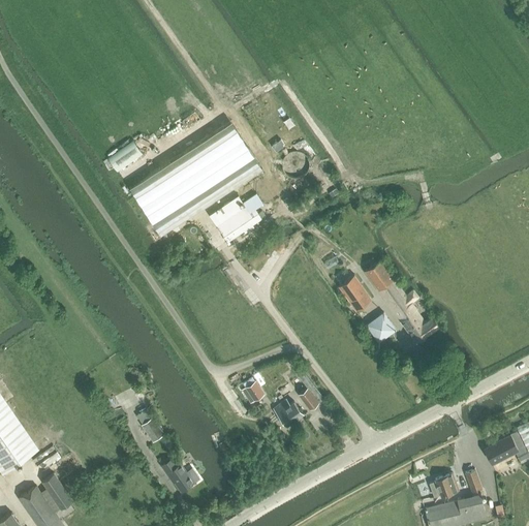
[(231,123),(129,190),(160,237),(262,169),(231,123)]
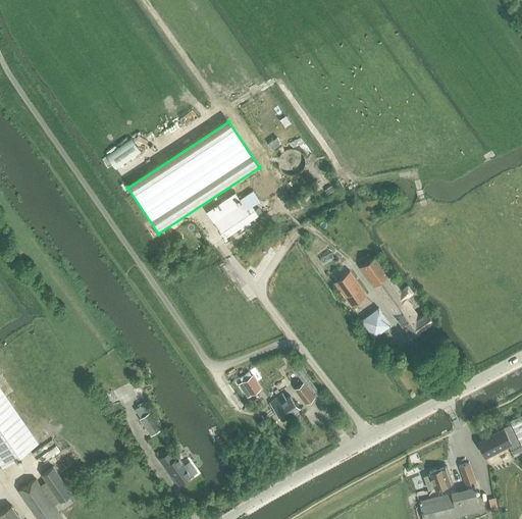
[(107,158),(116,171),(141,154),(132,141),(107,158)]
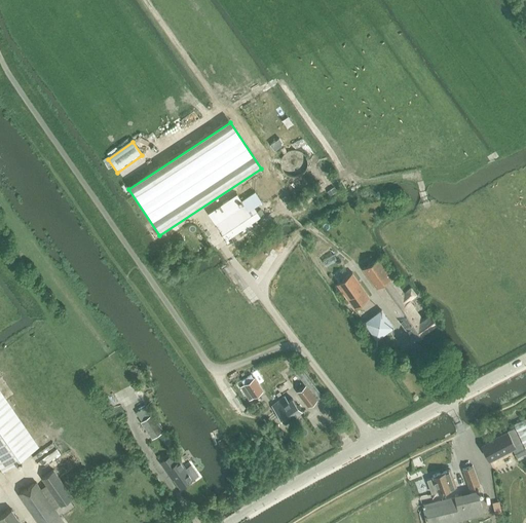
[(215,252),(229,241),(234,249),(242,243),(238,235),(261,220),(254,210),(263,203),(257,194),(242,203),(238,196),(210,216),(210,217),(198,225),(215,252)]
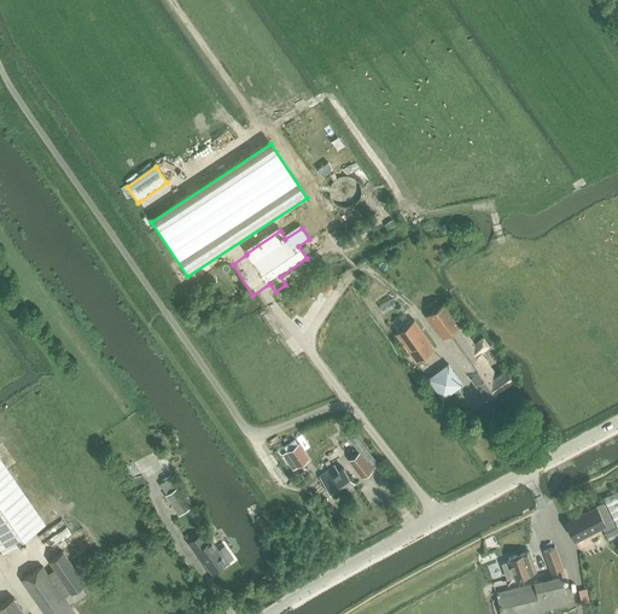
[(305,279),(307,281),(318,275),(314,268),(303,274),(305,279)]
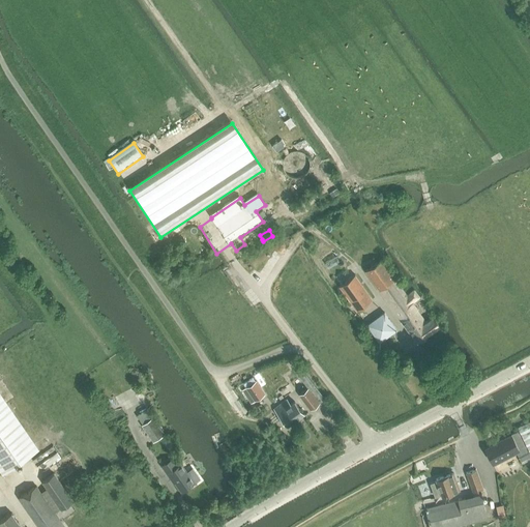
[(416,346),(440,328),(434,319),(425,325),(416,312),(417,312),(413,308),(416,305),(414,303),(419,299),(415,293),(407,298),(402,290),(403,288),(402,287),(400,288),(381,262),(365,273),(416,346)]
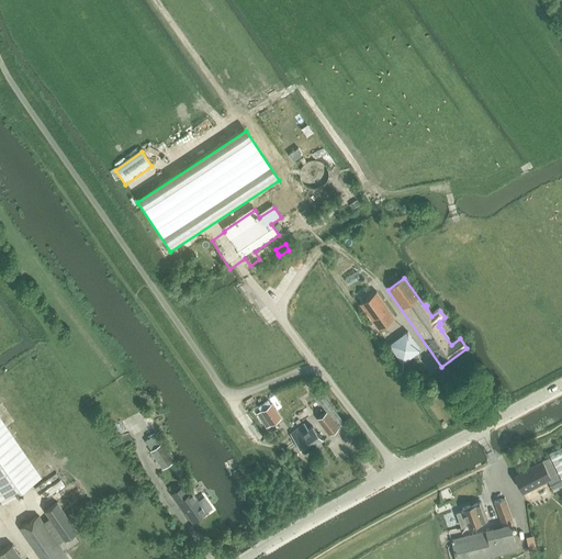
[(379,332),(395,321),(377,294),(361,305),(374,326),(371,330),(374,334),(379,332)]
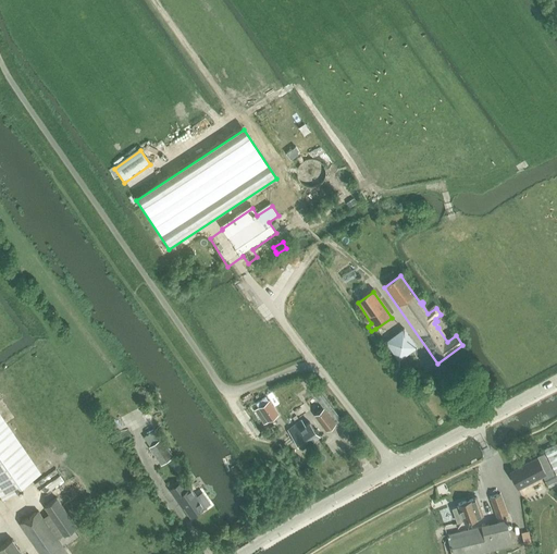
[(418,349),(405,330),(386,343),(399,361),(418,349)]
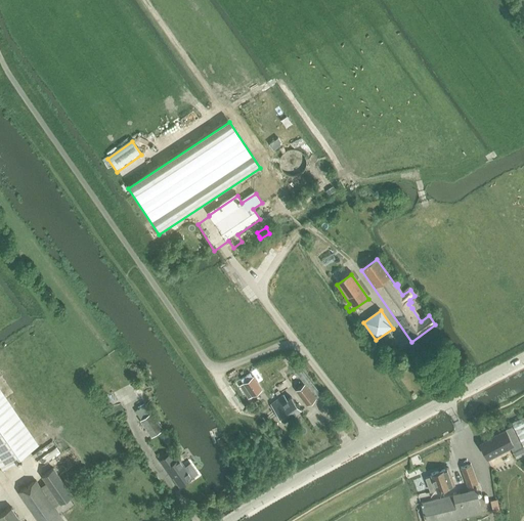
[(307,406),(315,400),(316,400),(321,396),(297,365),(292,370),(305,387),(297,393),(307,406)]
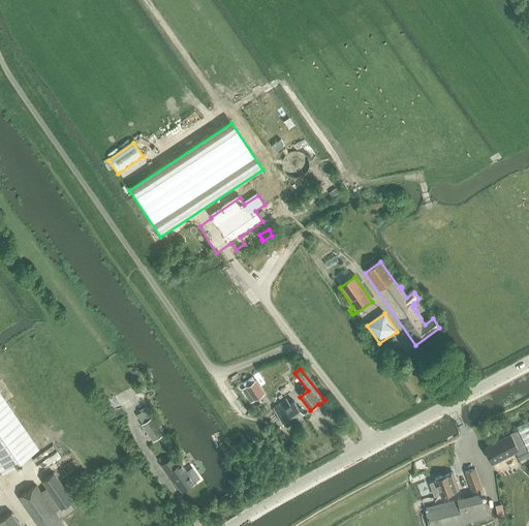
[(241,392),(250,405),(265,396),(255,382),(241,392)]
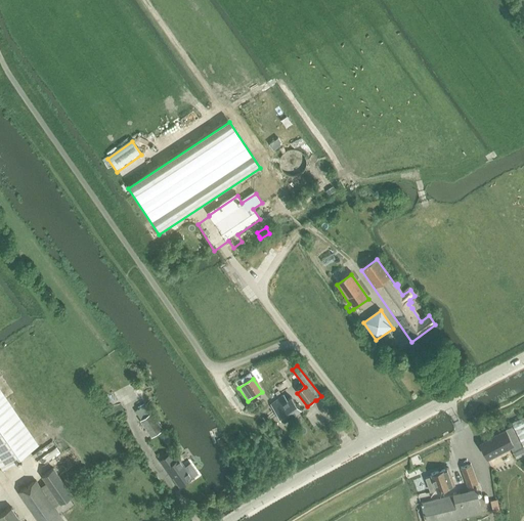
[(0,468),(3,473),(37,448),(5,402),(5,401),(0,394),(0,468)]
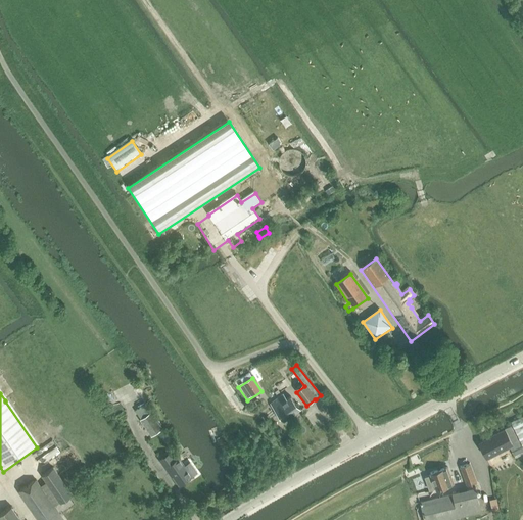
[(284,423),(299,411),(291,399),(287,403),(283,397),(271,407),(284,423)]
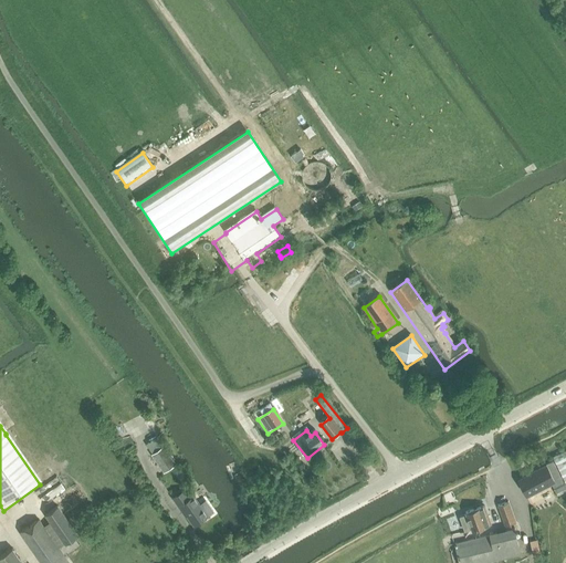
[(279,436),(271,440),(276,448),(283,442),(279,436)]
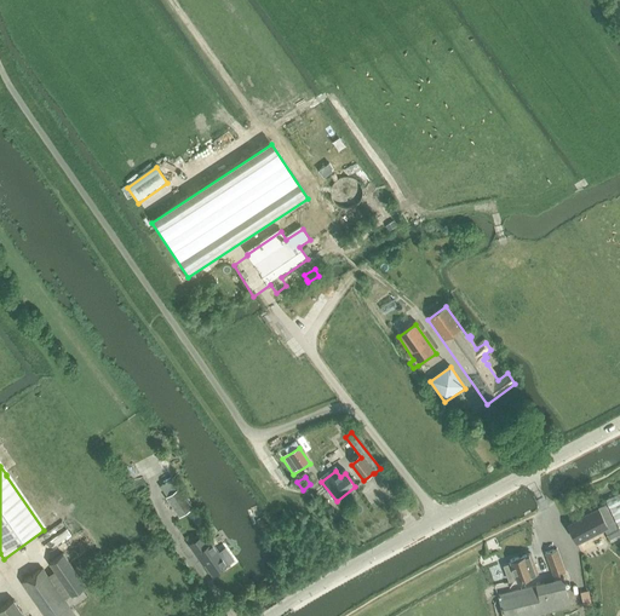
[(165,500),(179,519),(193,511),(172,481),(160,489),(167,499),(165,500)]
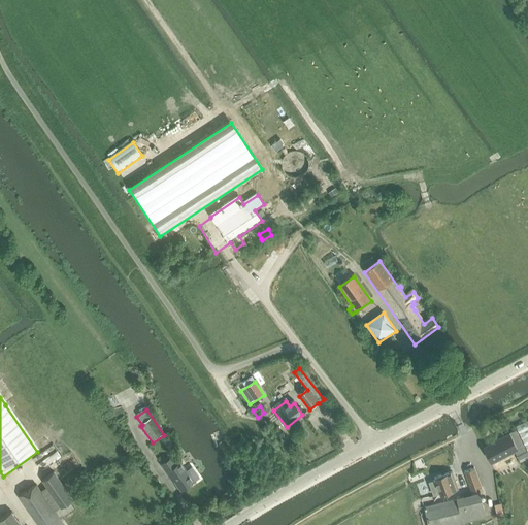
[(526,455),(525,452),(516,457),(520,466),(527,462),(527,424),(516,430),(527,454),(526,455)]
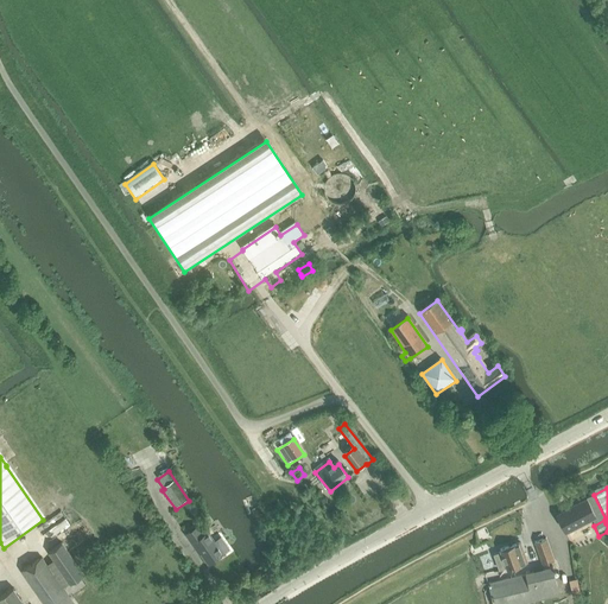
[(591,522),(594,526),(605,520),(594,500),(572,510),(574,512),(557,520),(565,535),(591,522)]
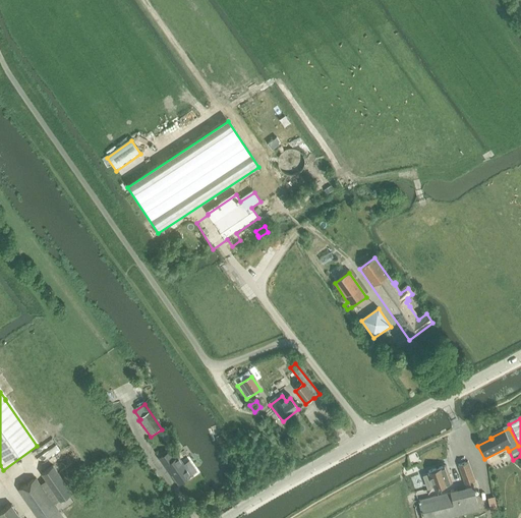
[(184,468),(178,460),(176,461),(170,454),(160,461),(169,475),(170,474),(178,485),(196,473),(189,464),(184,468)]
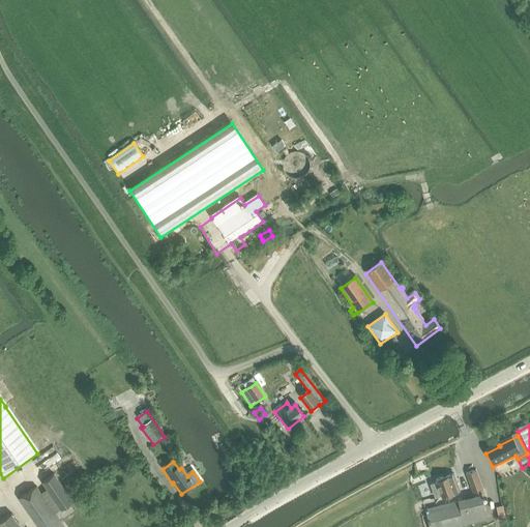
[(473,496),(483,492),(476,472),(466,476),(473,496)]
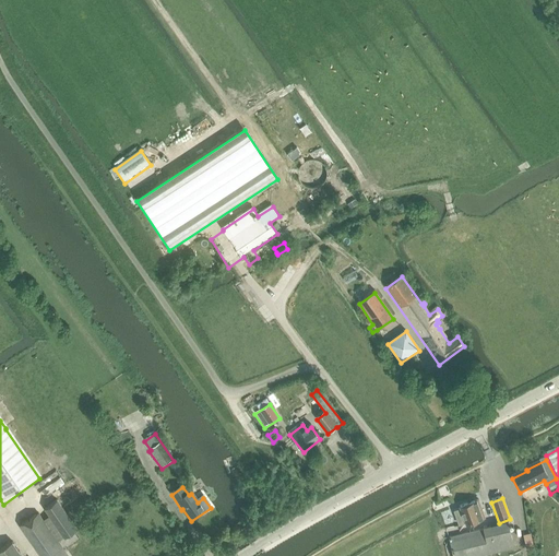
[(57,503),(44,511),(64,541),(76,532),(57,503)]
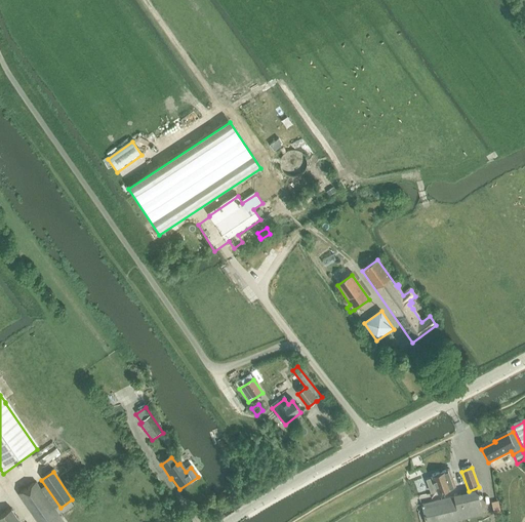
[(431,495),(437,492),(438,493),(455,488),(449,472),(432,478),(432,479),(433,480),(427,482),(431,495)]
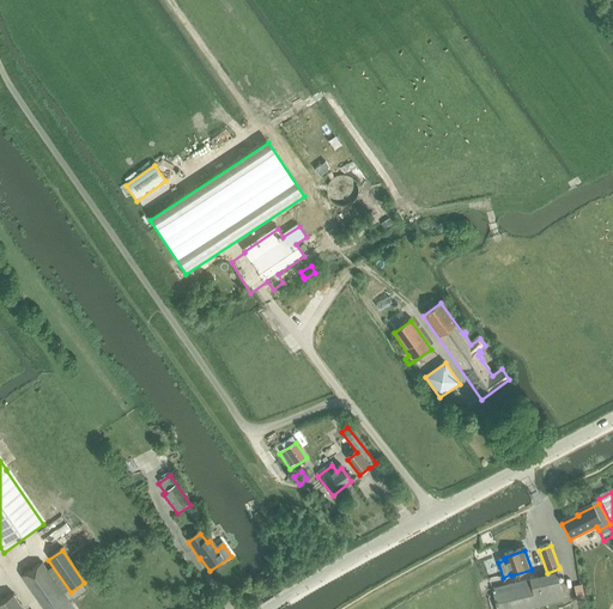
[(72,608),(42,565),(22,578),(42,608),(72,608)]
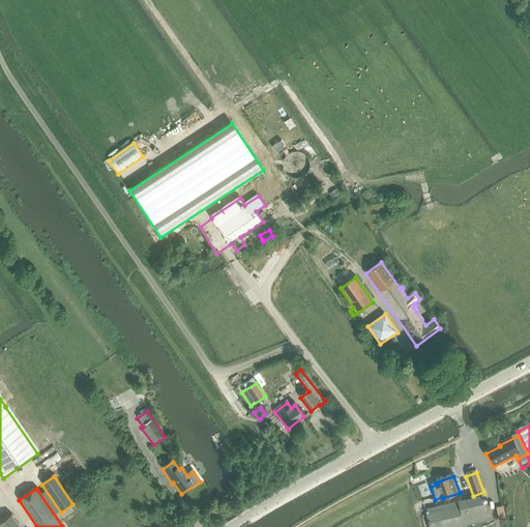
[(466,526),(488,522),(481,497),(459,502),(459,504),(425,511),(429,526),(466,526)]
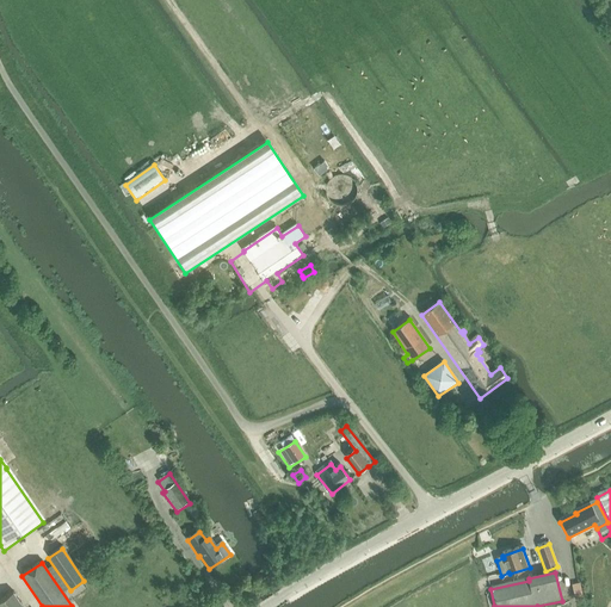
[(574,600),(582,598),(580,586),(572,588),(574,600)]
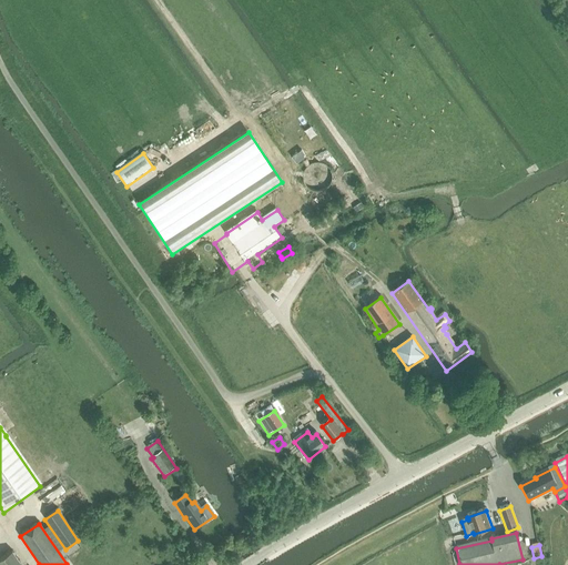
[(20,564),(11,553),(0,561),(0,564),(20,564)]
